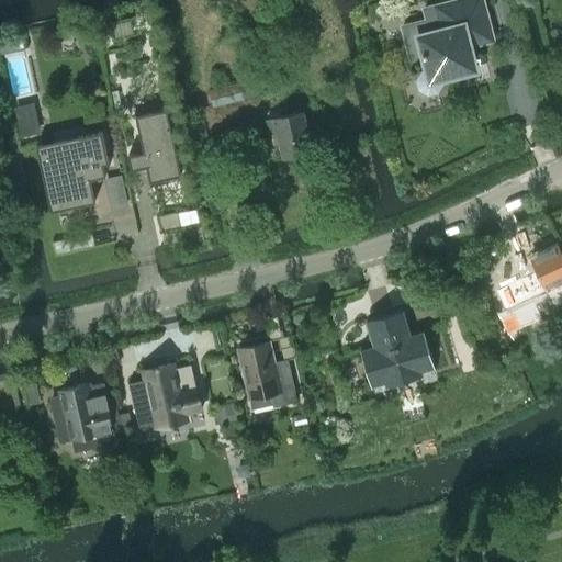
[(423,55),(427,70),(422,71),(417,80),(419,89),(428,94),(437,92),(442,83),(441,78),(470,71),(474,63),(470,46),(494,40),(483,0),(453,0),(435,6),(440,25),(430,27),(428,19),(403,26),(411,58),(423,55)]
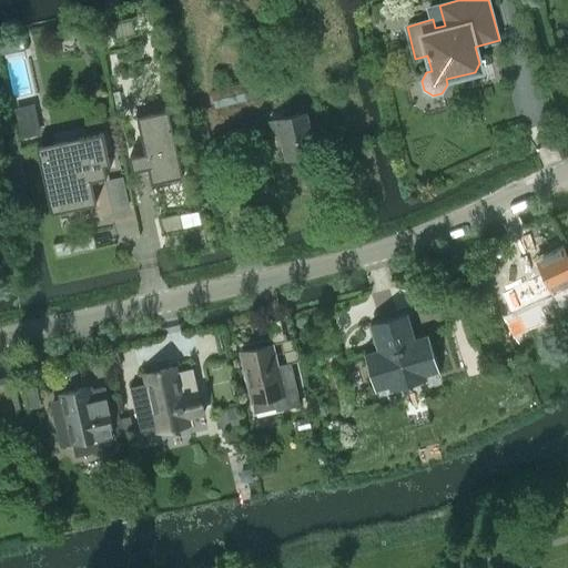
[(0,52),(0,54),(18,51),(14,36),(0,39),(0,52)]
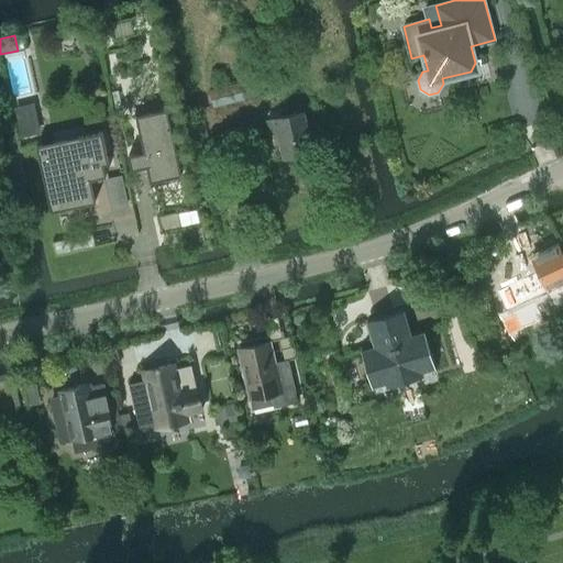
[(255,95),(252,80),(249,68),(238,70),(241,83),(209,90),(213,106),(255,95)]
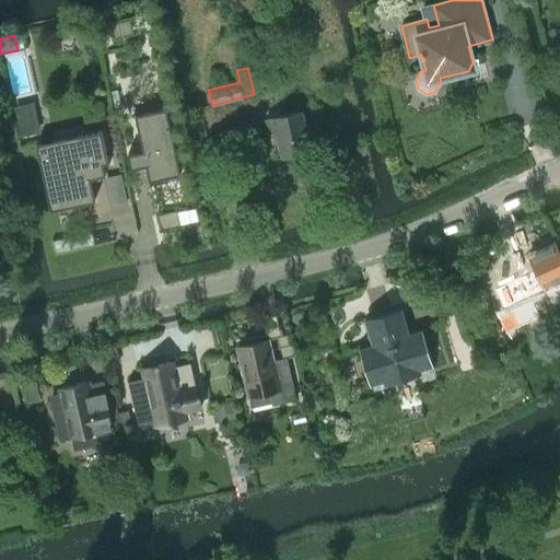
[(41,131),(34,102),(14,106),(21,136),(41,131)]
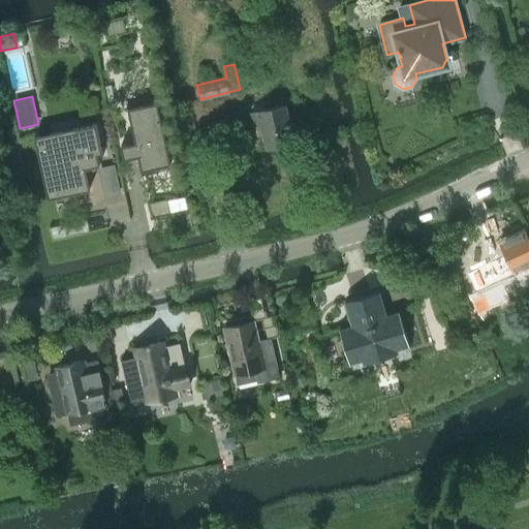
[(159,101),(129,107),(135,142),(121,145),(124,159),(138,156),(142,170),(172,164),(159,101)]
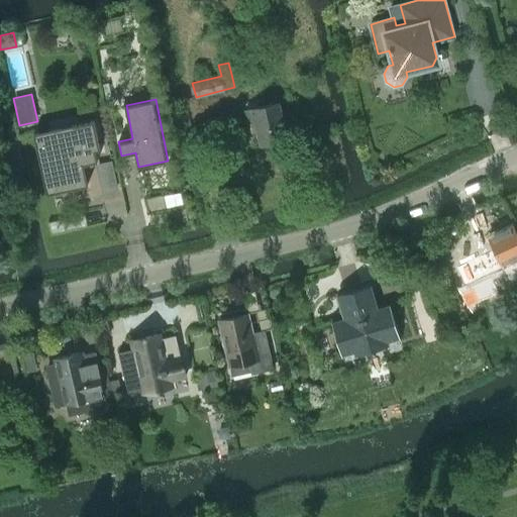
[(279,102),(245,109),(249,126),(256,124),(262,145),(288,139),(279,102)]
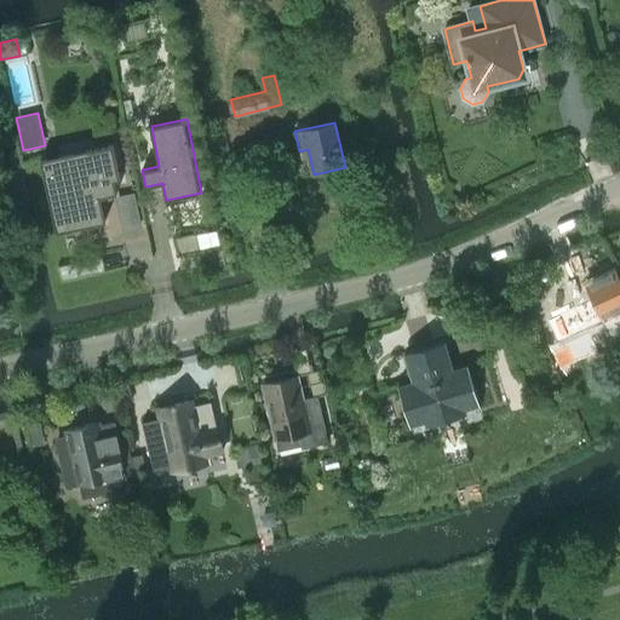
[(90,148),(41,159),(57,231),(105,222),(99,196),(116,193),(114,181),(120,179),(112,144),(90,148)]
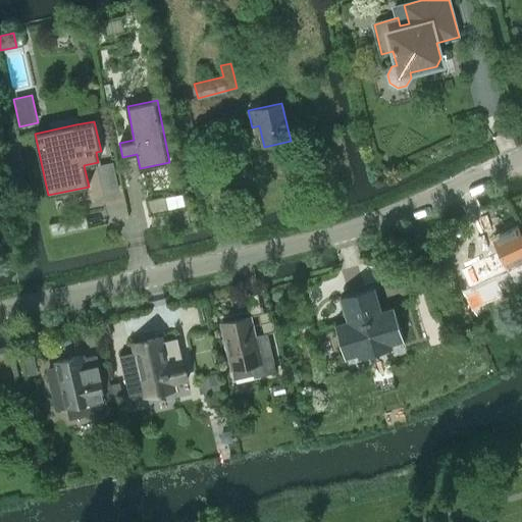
[(120,191),(113,161),(97,165),(103,195),(120,191)]
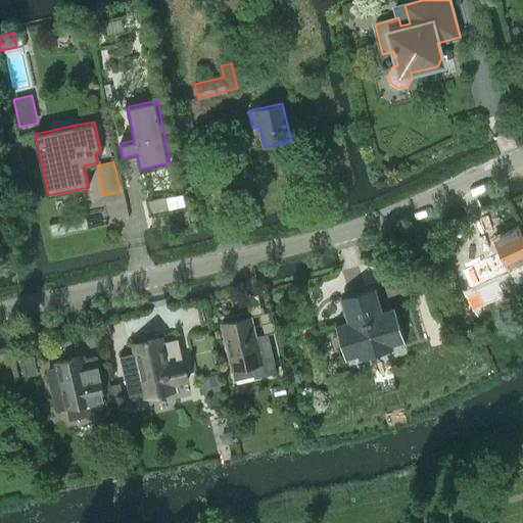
[(182,195),(147,202),(149,216),(179,210),(179,207),(184,206),(182,195)]
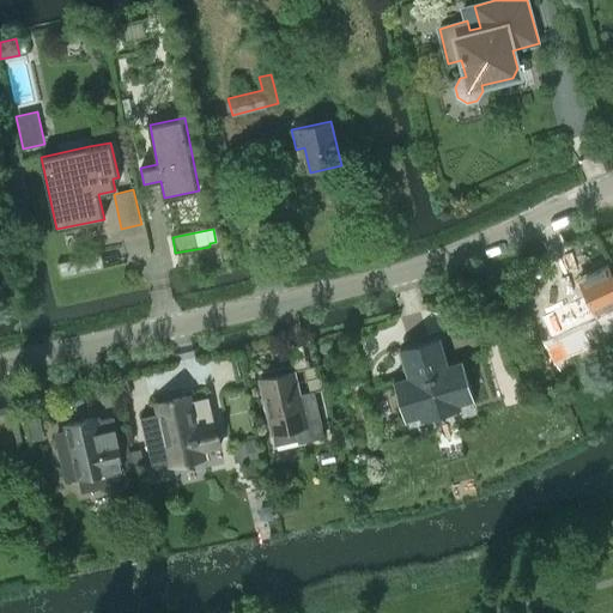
[(97,269),(93,255),(79,259),(82,273),(97,269)]
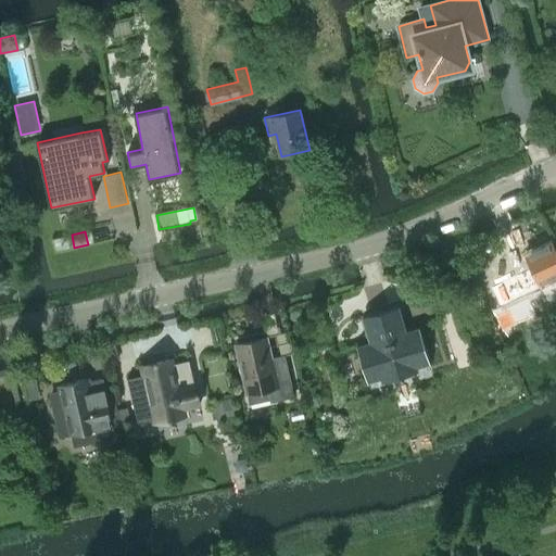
[(526,253),(541,287),(555,279),(555,252),(551,241),(526,253)]
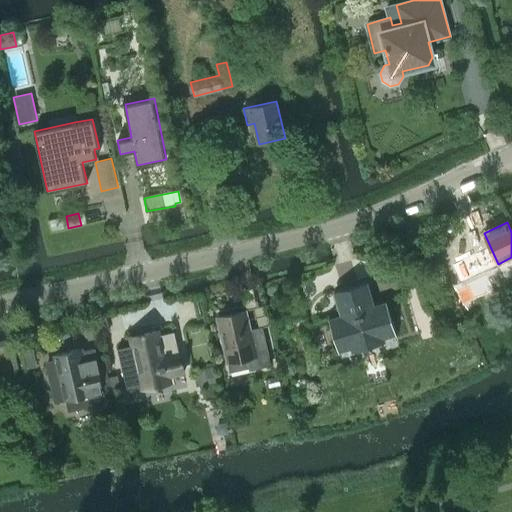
[(374,304),(368,285),(367,281),(333,291),(340,314),(328,318),(338,352),(360,345),(359,340),(372,336),(374,342),(396,335),(386,301),(374,304)]
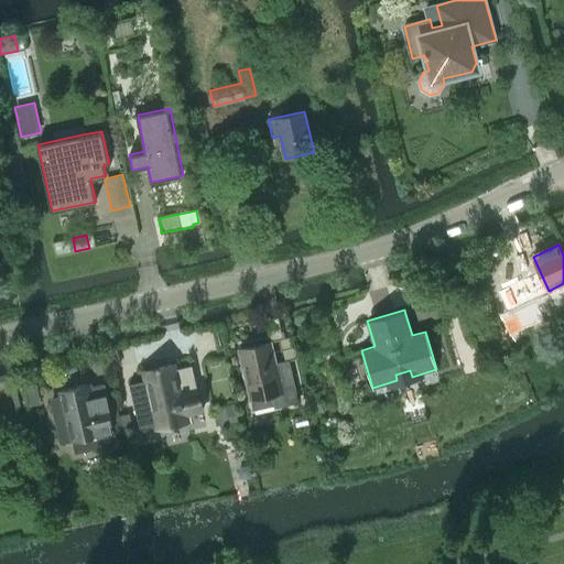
[(278,375),(275,364),(270,343),(239,349),(251,399),(253,410),(277,404),(277,407),(297,402),(291,372),(278,375)]
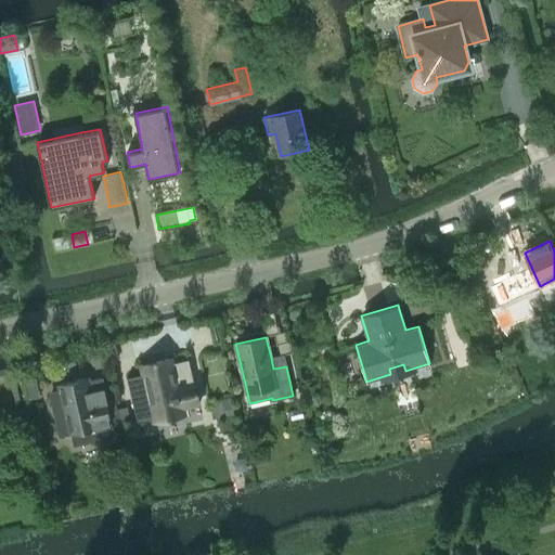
[(145,373),(128,377),(138,421),(155,416),(155,420),(183,414),(182,409),(198,404),(189,359),(171,363),(170,359),(143,365),(145,373)]
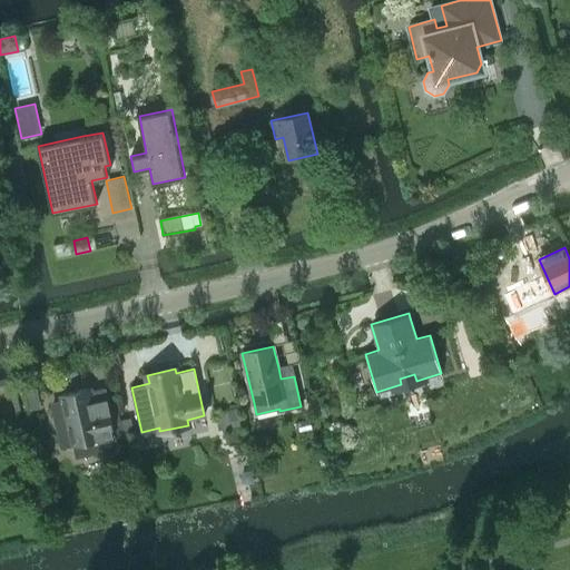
[(119,409),(109,411),(104,387),(90,391),(89,389),(62,394),(64,401),(52,404),(62,448),(74,445),(76,457),(101,450),(102,453),(118,450),(115,439),(125,436),(119,409)]
